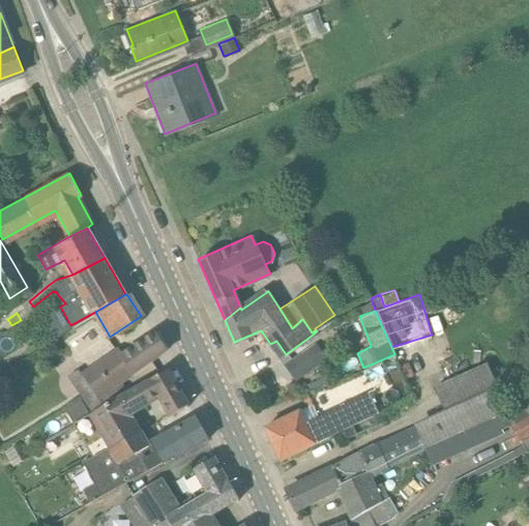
[(77,391),(89,411),(90,412),(126,390),(119,378),(166,347),(155,330),(119,355),(115,348),(80,372),(78,374),(77,378),(76,382),(76,386),(77,391)]
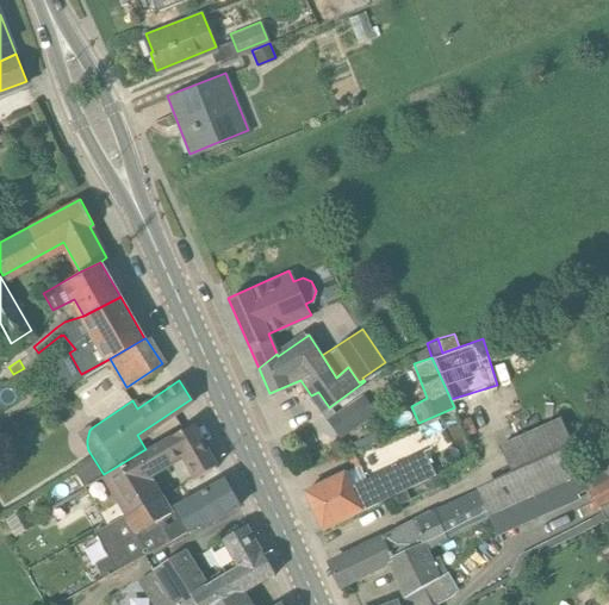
[(340,437),(376,412),(362,392),(325,416),(340,437)]
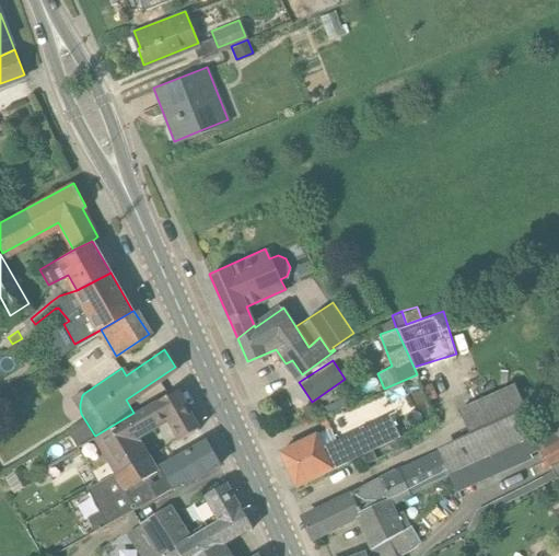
[(437,395),(431,381),(422,384),(428,398),(437,395)]
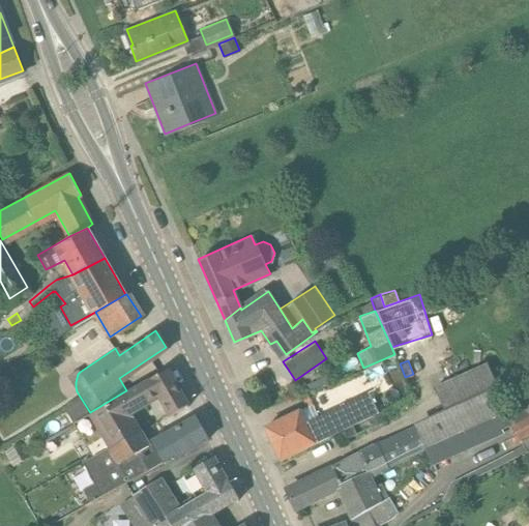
[(495,414),(508,409),(487,361),(433,385),(444,409),(359,449),(360,453),(285,489),(294,509),(339,489),(341,488),(339,484),(366,470),(369,474),(371,474),(431,443),(495,414)]
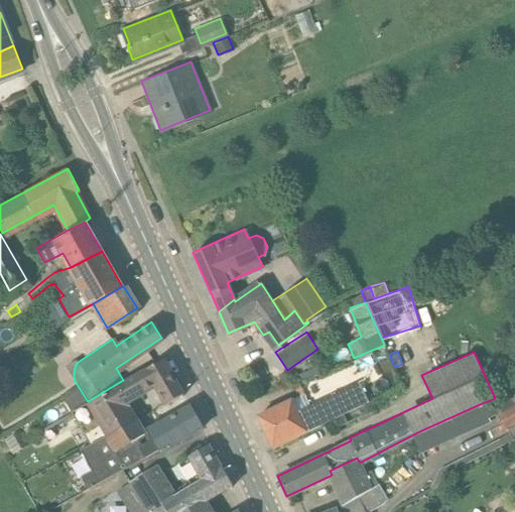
[(95,414),(106,434),(135,418),(123,398),(152,381),(165,403),(182,393),(162,358),(123,380),(88,401),(87,400),(70,409),(78,423),(95,414)]
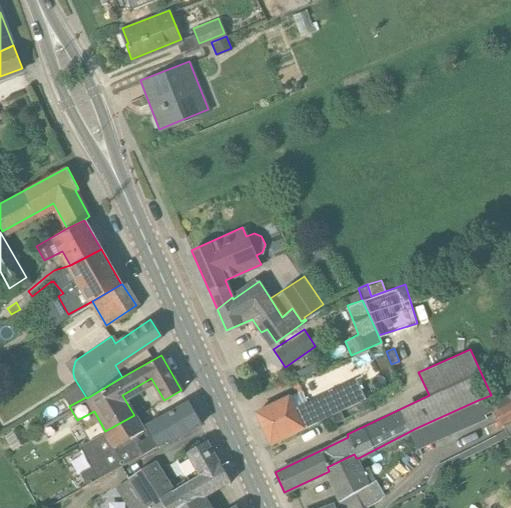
[(341,388),(309,404),(302,389),(255,410),(262,424),(261,424),(271,444),(305,427),(305,426),(331,413),(340,409),(365,397),(355,377),(340,384),(341,388)]
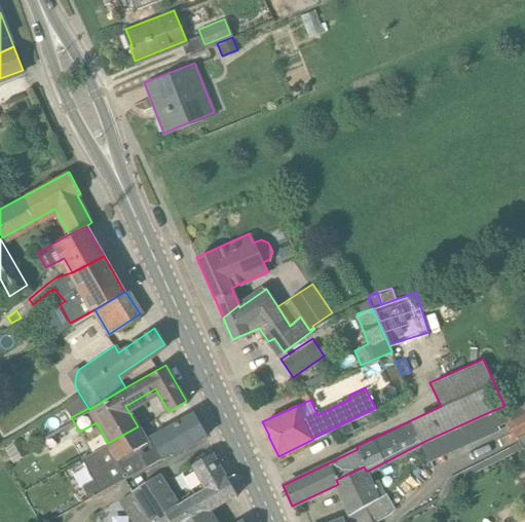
[(365,414),(368,422),(380,416),(376,408),(365,414)]
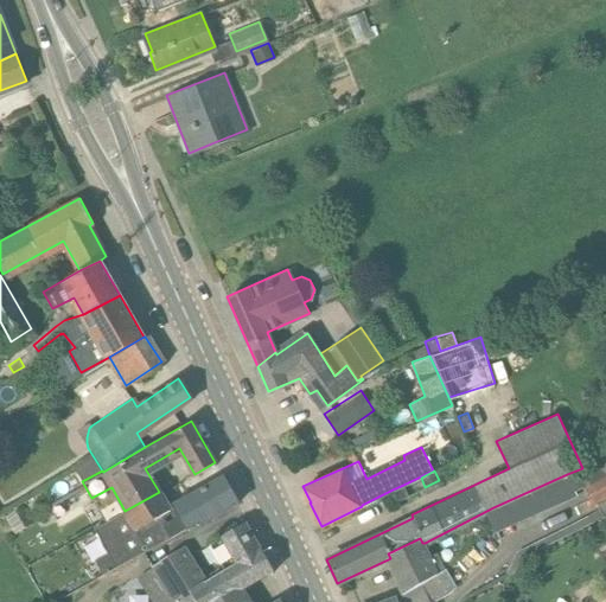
[(605,471),(605,472),(605,473),(605,474),(585,486),(593,505),(597,503),(605,497),(605,471)]
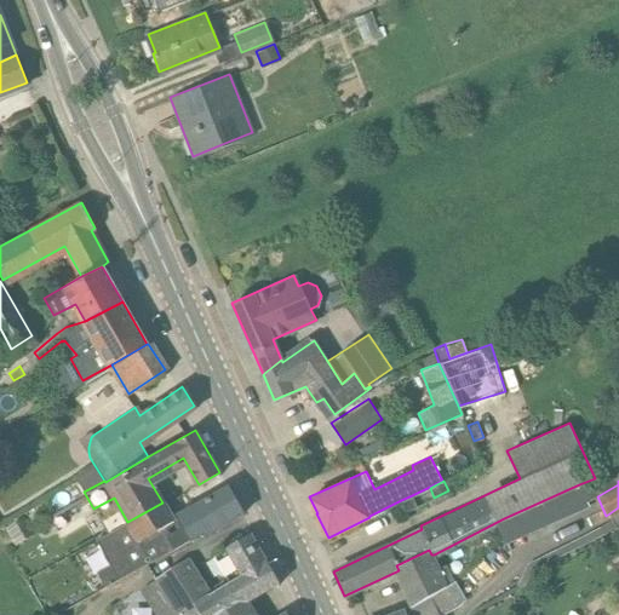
[(178,513),(179,515),(193,536),(194,540),(242,512),(227,486),(178,513)]
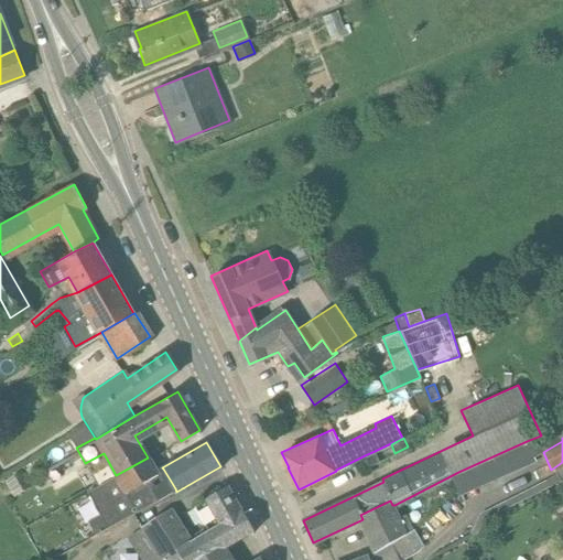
[(379,460),(375,451),(365,455),(369,465),(379,460)]
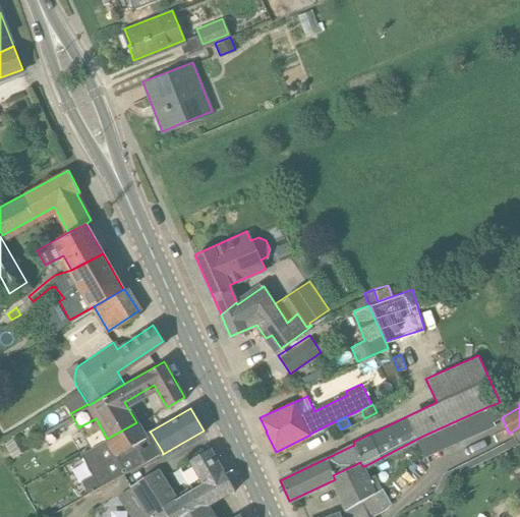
[(145,436),(136,422),(107,439),(80,453),(92,473),(79,479),(87,493),(100,486),(146,460),(162,451),(151,433),(145,436)]
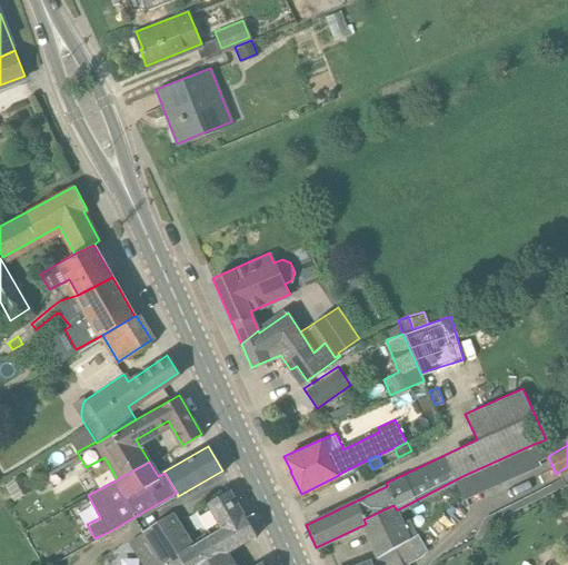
[(30,488),(21,473),(3,483),(12,498),(30,488)]
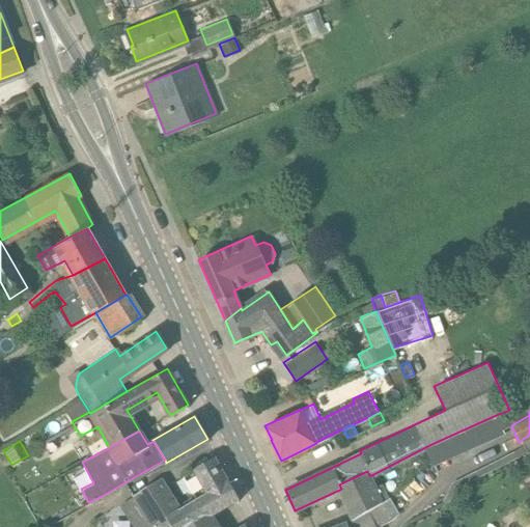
[(203,519),(212,515),(238,499),(214,456),(182,474),(191,490),(196,498),(193,500),(203,519)]
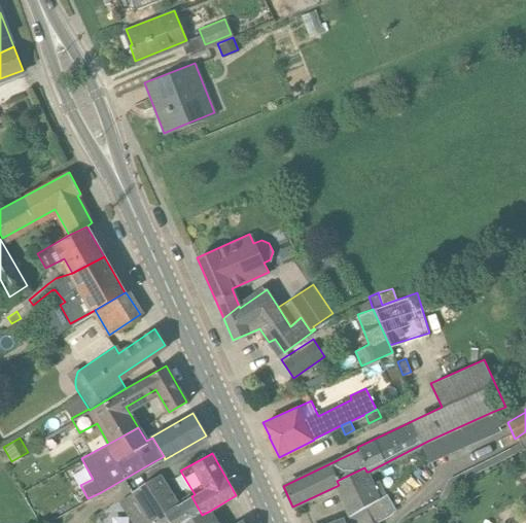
[(373,481),(369,473),(369,472),(366,472),(364,467),(337,481),(339,485),(337,486),(350,516),(378,497),(385,493),(379,479),(373,481)]
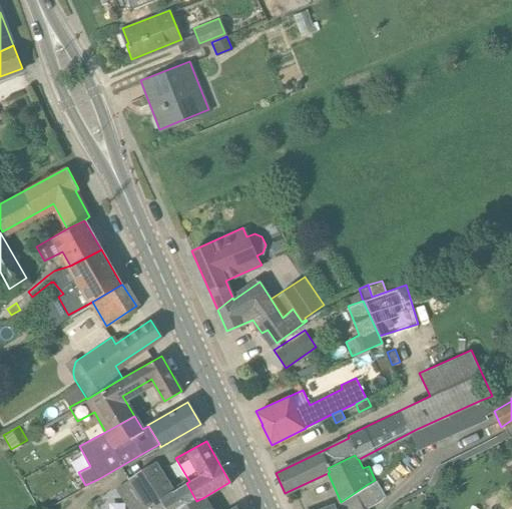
[(182,508),(196,501),(186,483),(172,491),(154,461),(129,477),(148,508),(182,508)]
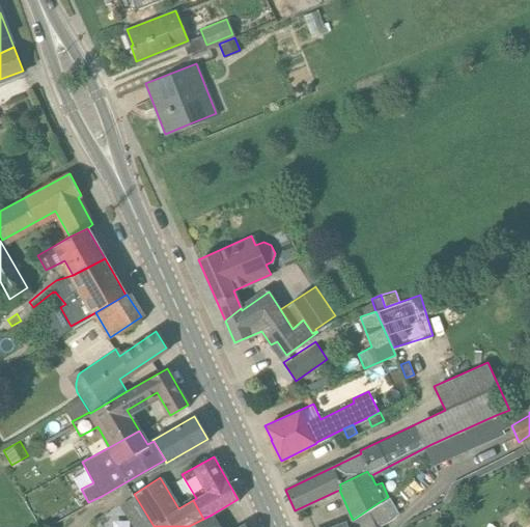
[(345,522),(346,526),(378,526),(398,514),(388,497),(381,501),(353,520),(345,522)]
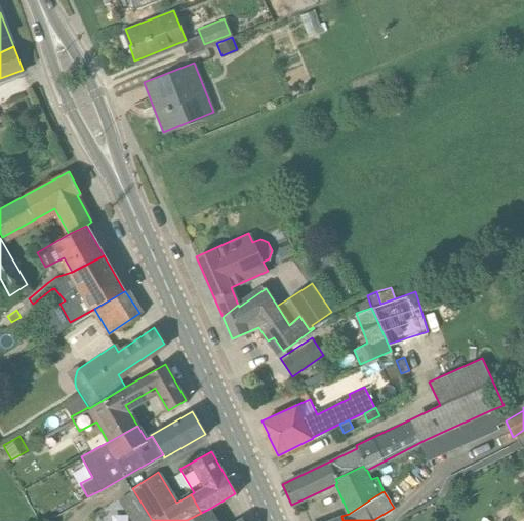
[(118,520),(107,503),(87,516),(90,520),(118,520)]
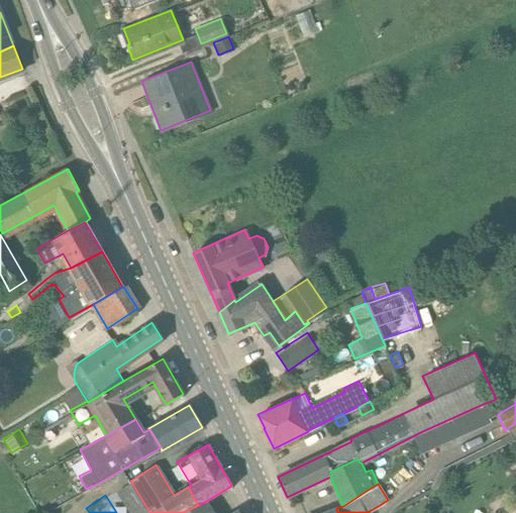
[(198,505),(184,512),(240,512),(239,510),(233,512),(212,512),(206,501),(198,505)]
